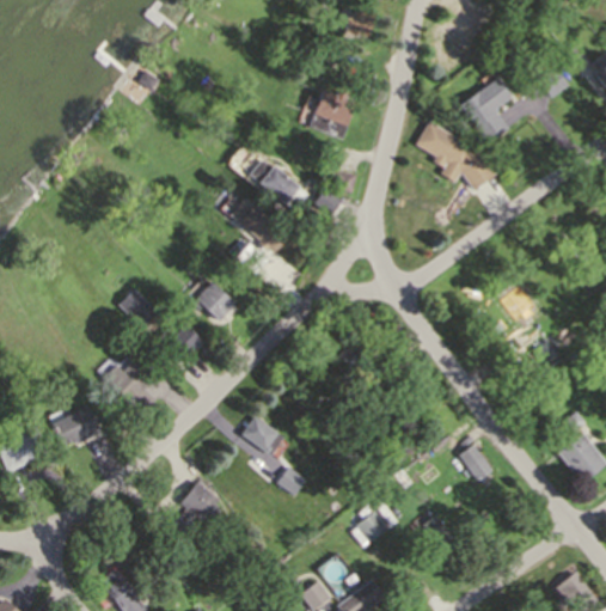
[(516,0),(506,11),(495,0),(516,0)]
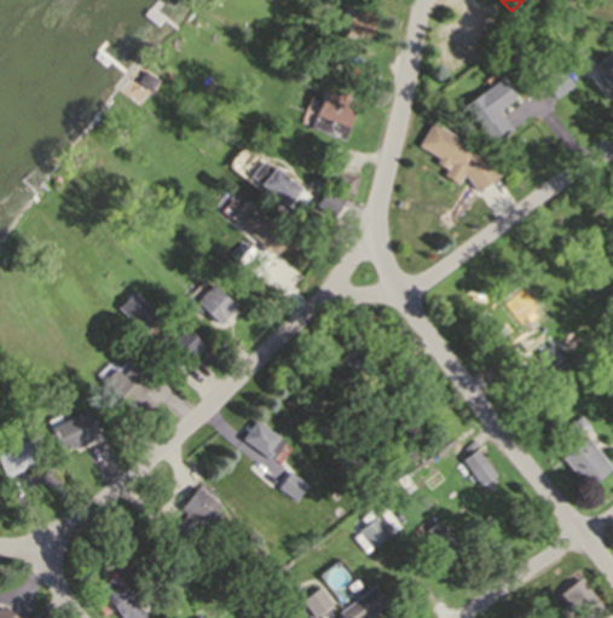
[(377,41),(350,34),(356,11),(383,17),(377,41)]
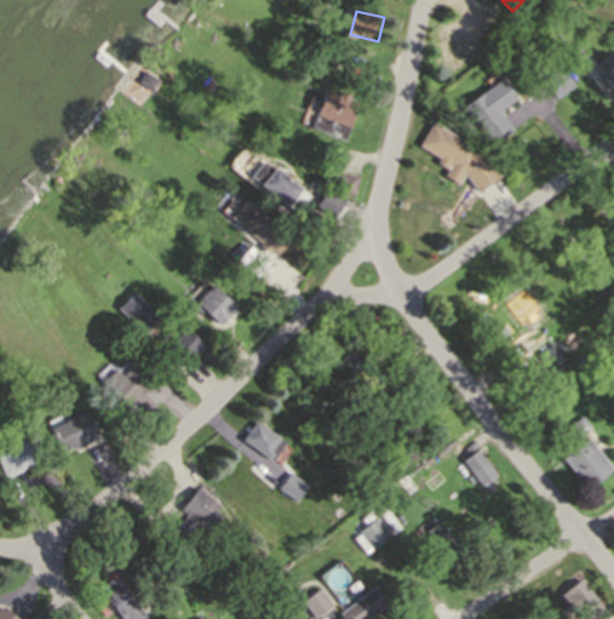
[(483,18),(500,29),(482,50),(469,68),(440,55),(443,44),(437,40),(442,26),(470,36),(483,18)]
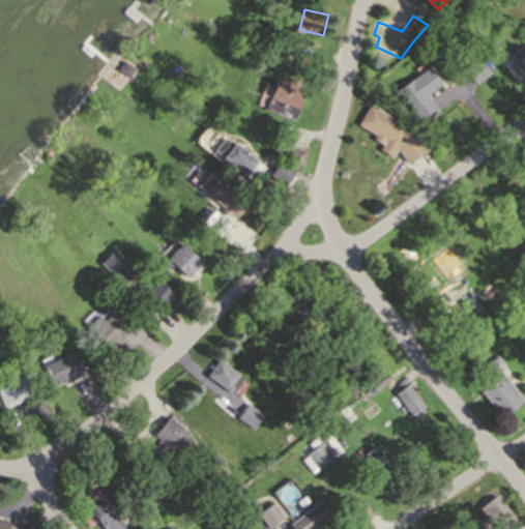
[(502,60),(491,45),(499,38),(511,54),(502,60)]
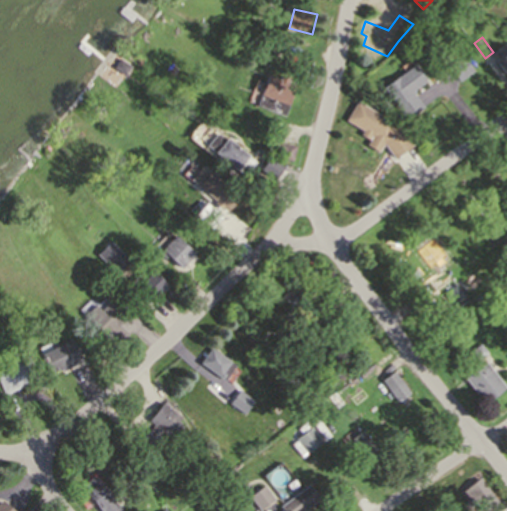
[(506,73),(498,62),(501,60),(495,51),(506,43),(506,73)]
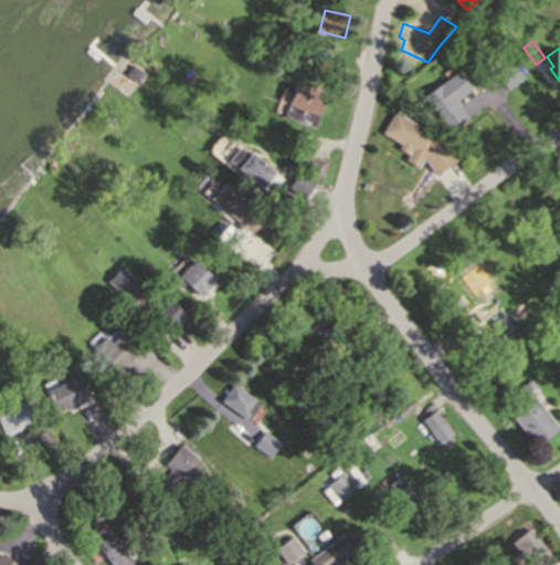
[(502,74),(516,63),(526,76),(511,87),(502,74)]
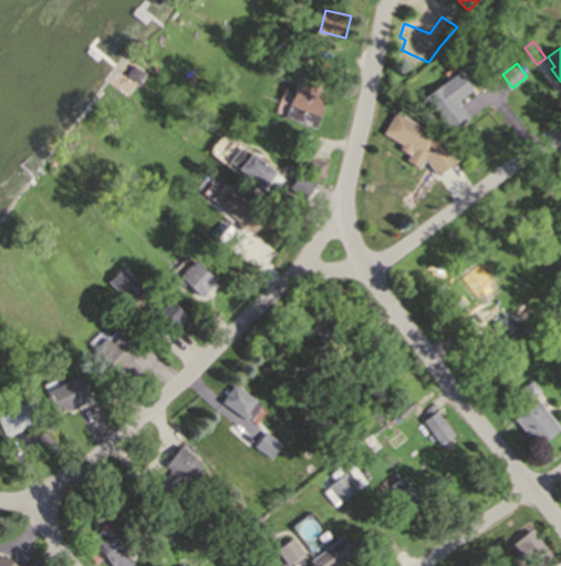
[(136,67),(146,73),(139,84),(128,78),(136,67)]
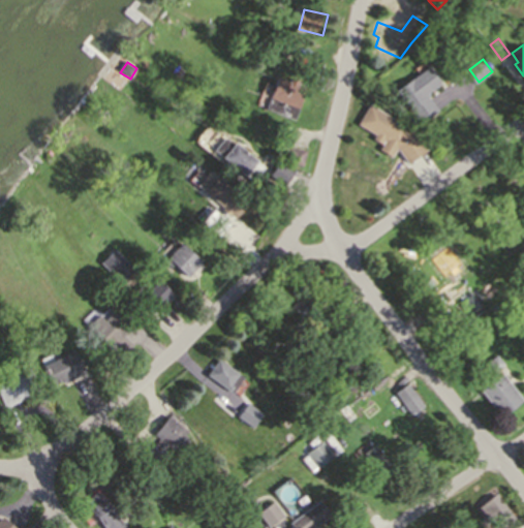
[(399,91),(411,82),(412,83),(430,70),(440,85),(426,95),(437,113),(423,123),(407,103),(406,103),(404,100),(405,99),(399,91)]
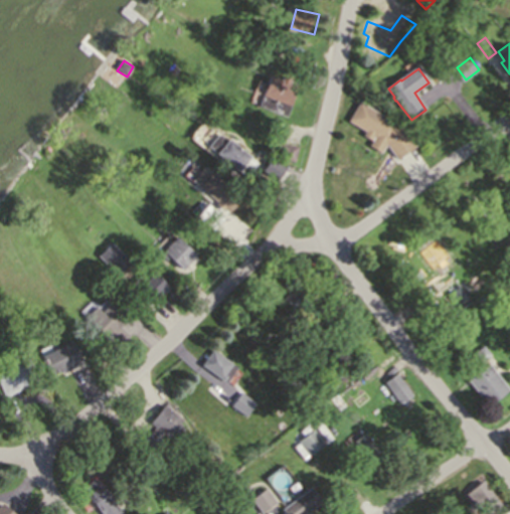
[(261,107),(272,76),(299,87),(288,117),(261,107)]
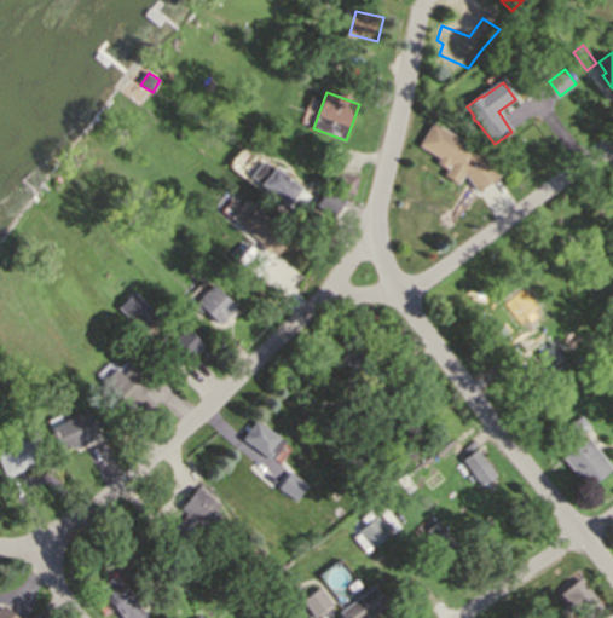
[(481,151),(470,173),(456,166),(455,168),(440,161),(441,157),(421,148),(432,125),(481,151)]
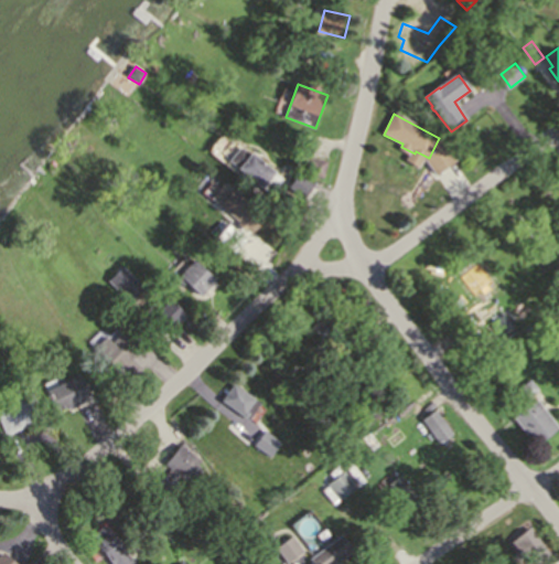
[(270,195),(230,160),(244,145),(285,179),(270,195)]
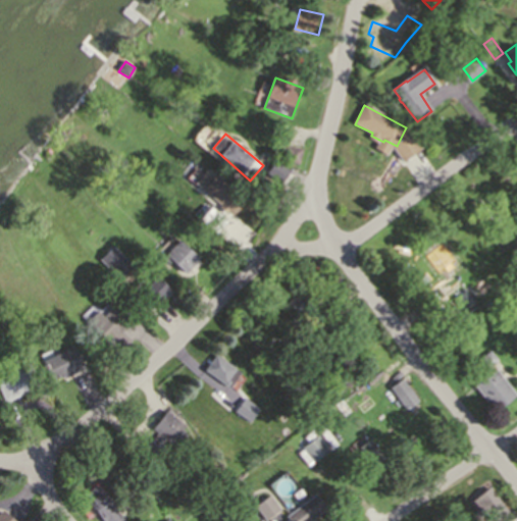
[(299,166),(281,161),(281,159),(274,157),(278,143),(303,149),(299,166)]
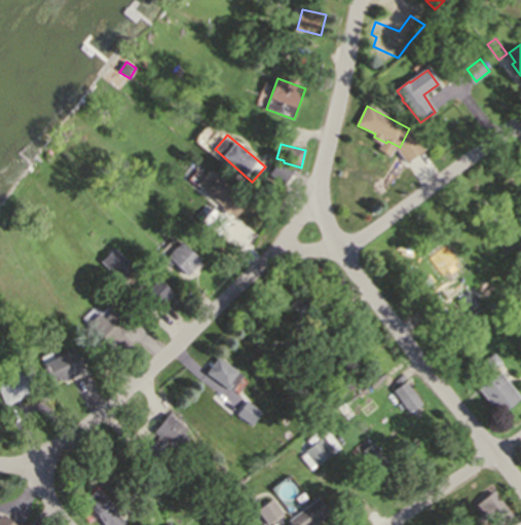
[(268,174),(276,160),(292,171),(284,183),(268,174)]
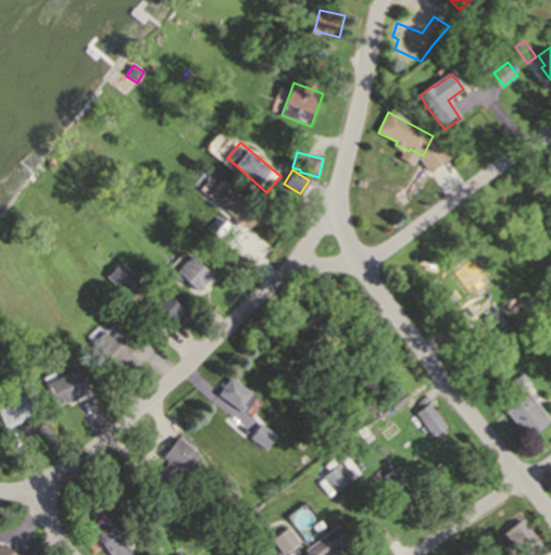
[(210,196),(224,178),(264,214),(250,231),(245,226),(242,228),(235,221),(237,218),(210,196)]
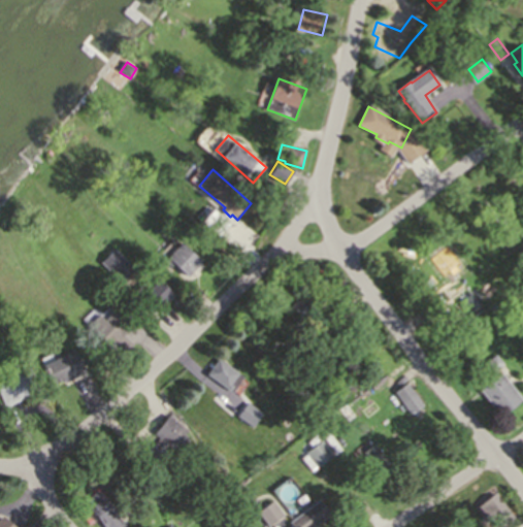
[(487,215),(493,210),(503,225),(497,229),(487,215)]
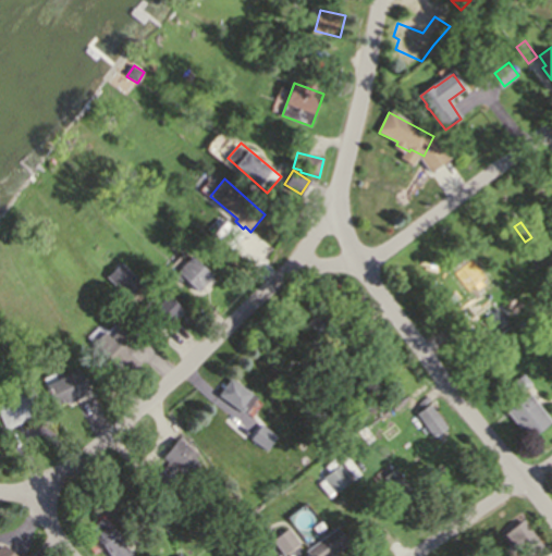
[(247,237),(228,223),(218,237),(237,251),(247,237)]
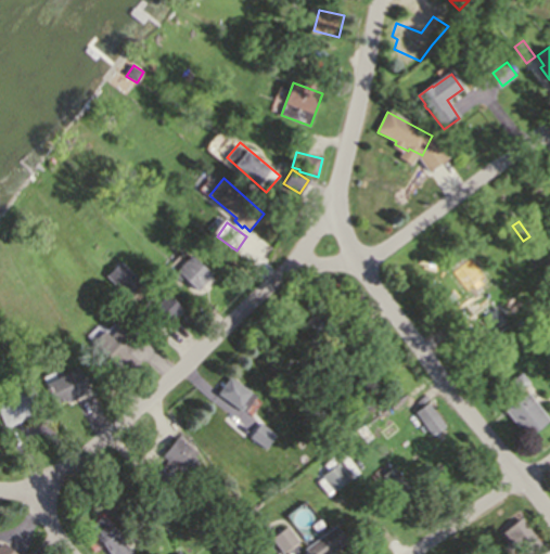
[(214,275),(199,292),(184,279),(182,282),(175,274),(177,272),(171,267),(186,252),(191,257),(193,256),(214,275)]
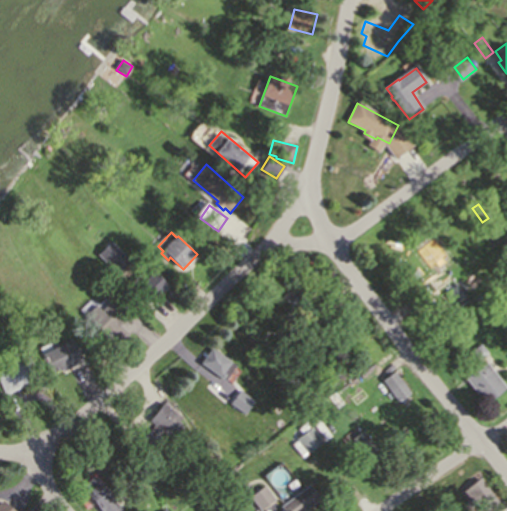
[(432,268),(419,250),(435,237),(449,256),(446,257),(450,262),(441,269),(437,265),(432,268)]
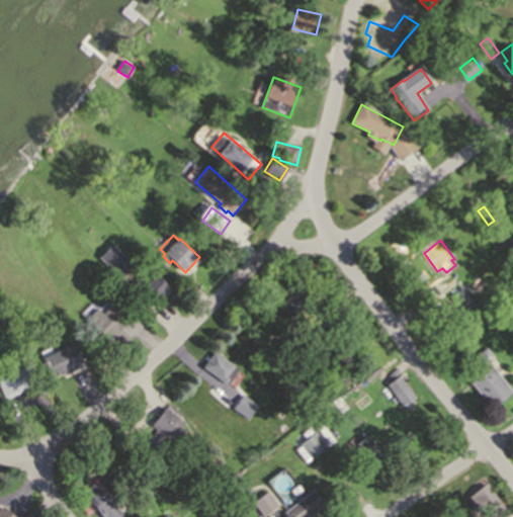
[(135,264),(121,277),(102,257),(115,244),(135,264)]
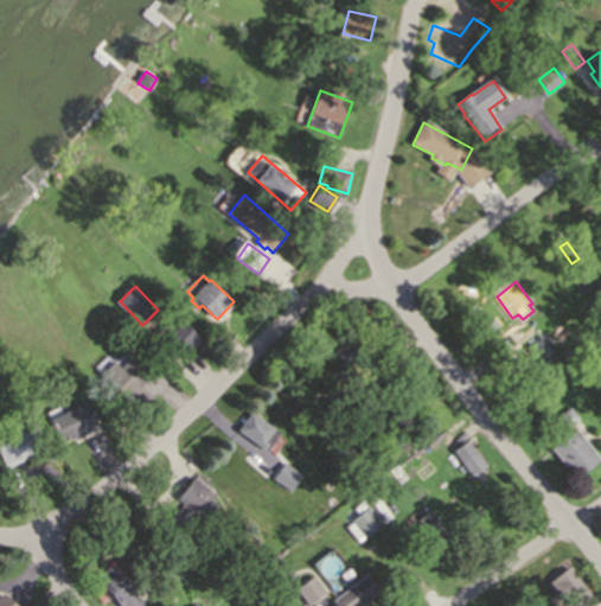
[(198,338),(178,356),(162,340),(183,321),(198,338)]
